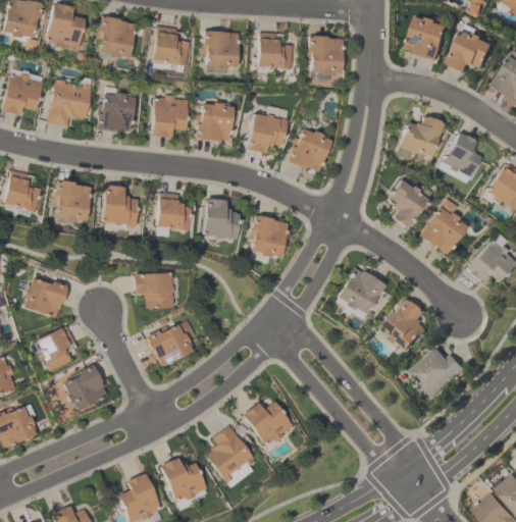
[(4,31),(9,10),(7,10),(7,7),(10,8),(11,0),(21,0),(27,1),(27,0),(32,0),(43,2),(42,4),(45,5),(40,28),(37,28),(34,38),(22,36),(22,38),(13,36),(13,33),(4,31)]
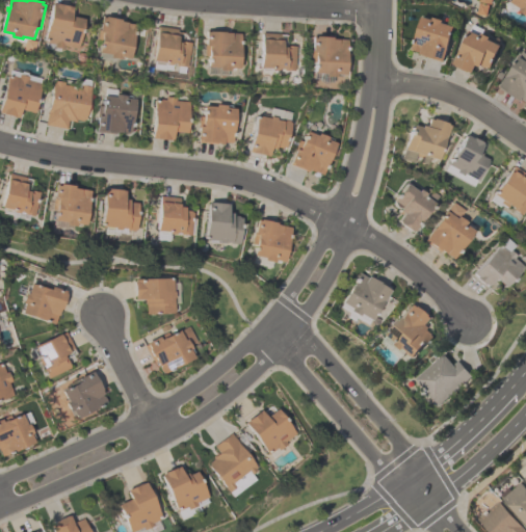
[(525,10),(524,9),(525,8),(525,6),(516,1),(516,0),(525,0),(525,10)]
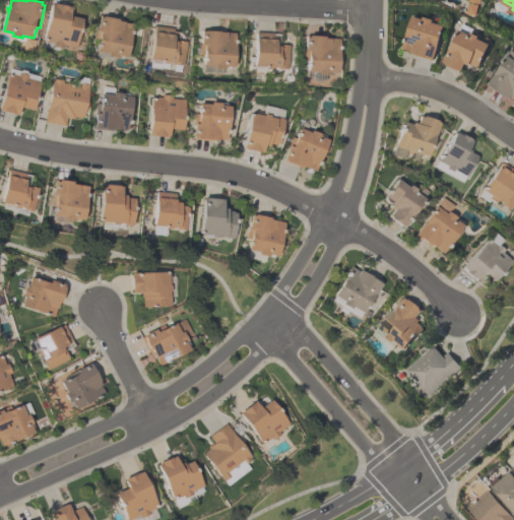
[(74,7),(72,15),(85,18),(79,48),(66,45),(66,48),(63,48),(57,46),(57,43),(47,41),(55,3),(74,7)]
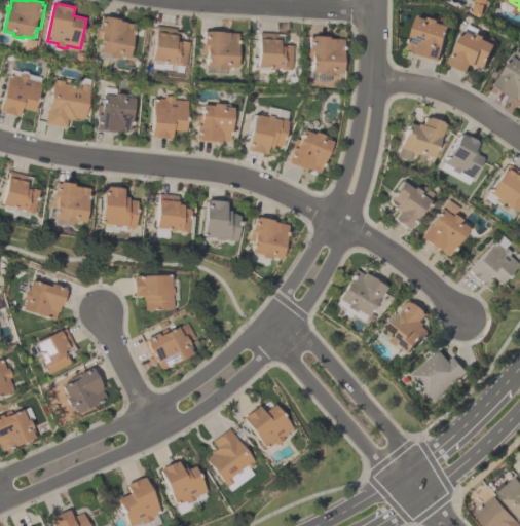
[(132,58),(121,55),(121,59),(111,57),(112,53),(101,51),(103,41),(99,41),(104,17),(105,17),(105,15),(122,19),(121,21),(128,22),(128,23),(138,25),(132,58)]
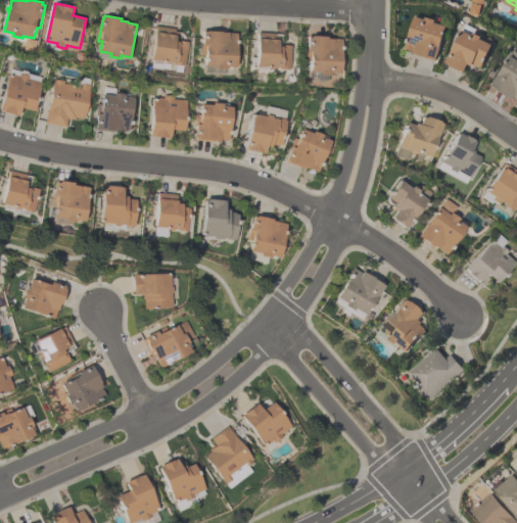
[(452,25),(441,58),(440,58),(439,59),(422,54),(422,53),(417,52),(418,50),(409,47),(419,15),(429,18),(430,15),(439,18),(439,20),(452,25)]
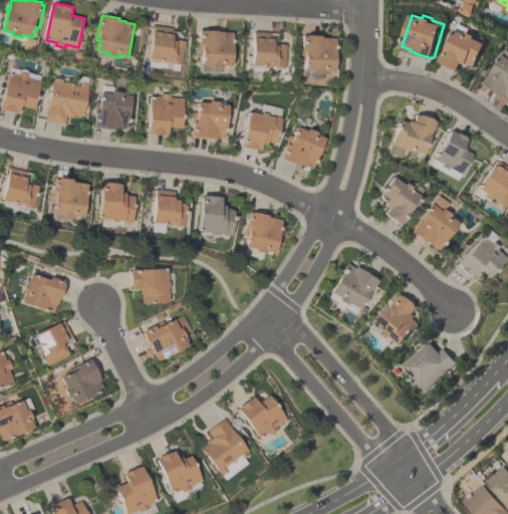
[(177,39),(188,41),(184,64),(174,63),(174,62),(170,61),(170,62),(162,61),(162,62),(154,61),(154,59),(152,58),(156,31),(156,32),(157,25),(175,28),(175,30),(182,31),(181,33),(178,32),(177,39)]
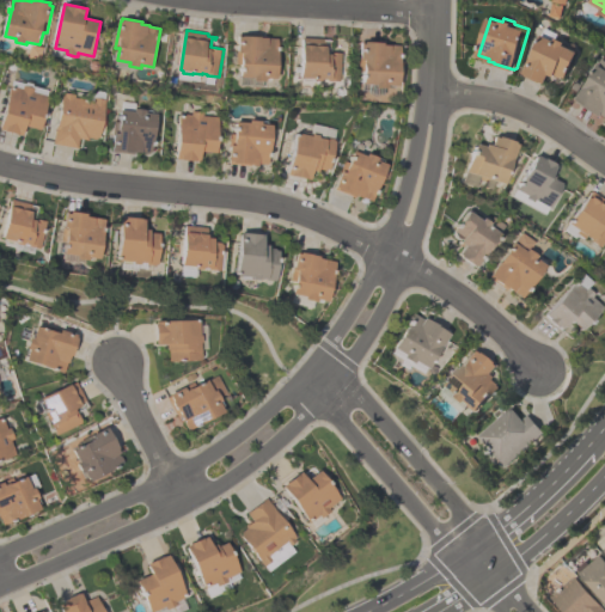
[(569,78),(567,77),(567,78),(558,74),(557,77),(552,74),(549,83),(545,81),(544,83),(529,74),(530,73),(526,72),(545,34),(558,40),(560,37),(568,41),(567,44),(572,47),(573,46),(581,49),(580,50),(581,51),(569,78)]
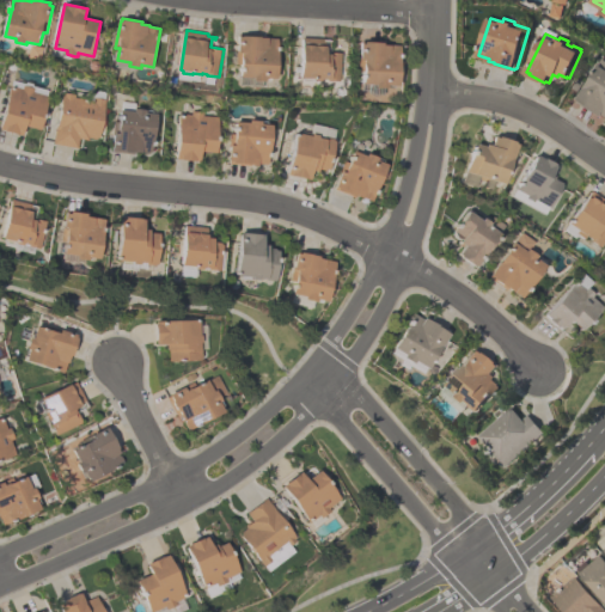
[(281,38),(279,79),(274,79),(274,80),(273,81),(256,80),(256,78),(244,77),(244,63),(240,63),(242,37),(243,37),(243,36),(262,36),(262,37),(281,38)]
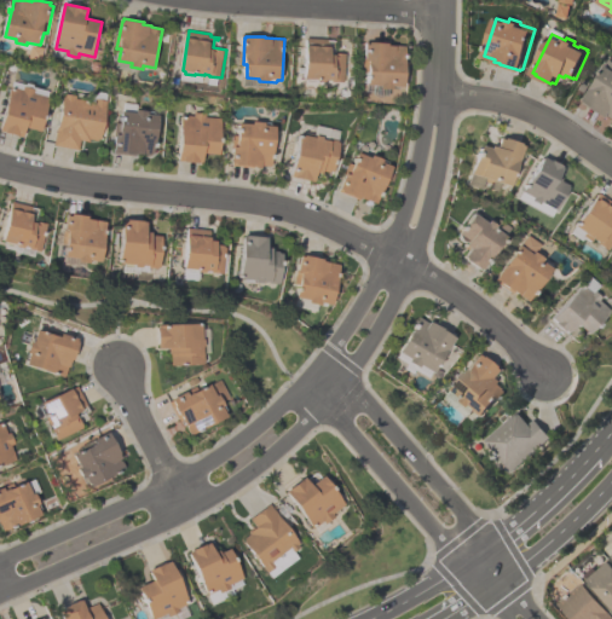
[(306,79),(309,46),(310,46),(310,39),(332,40),(330,47),(333,47),(332,53),(348,55),(347,82),(336,81),(336,80),(321,80),(321,82),(310,81),(310,79),(306,79)]
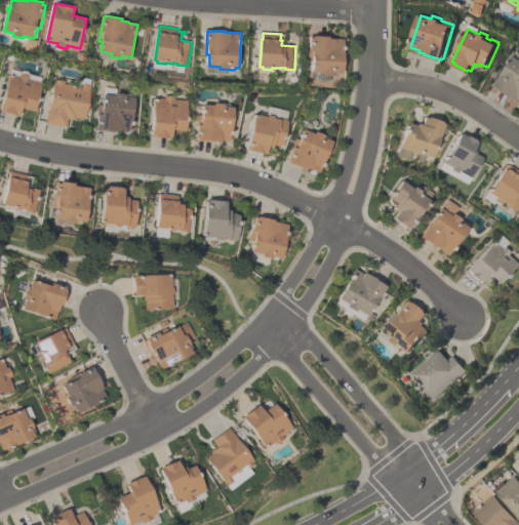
[(325,75),(325,72),(314,72),(314,62),(311,62),(312,38),(314,38),(314,36),(330,37),(330,38),(346,39),(345,73),(341,73),(341,75),(340,76),(325,75)]
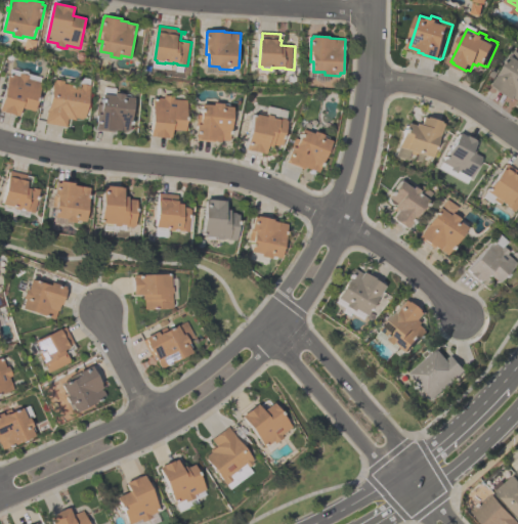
[(517,98),(512,95),(511,95),(497,86),(499,84),(498,84),(517,52),(517,98)]
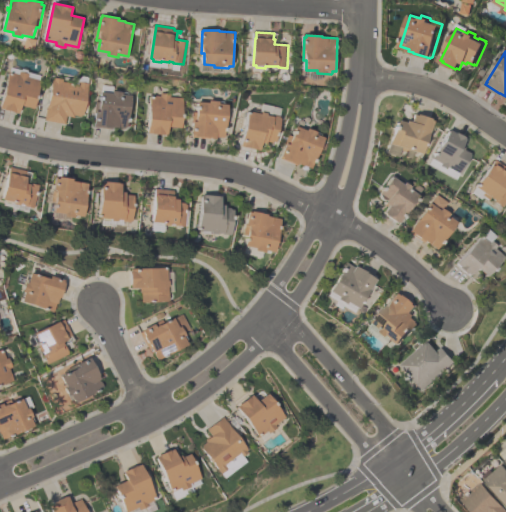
[(44,80),(36,108),(23,105),(21,113),(2,108),(12,71),(22,74),(23,71),(32,74),(32,77),(44,80)]
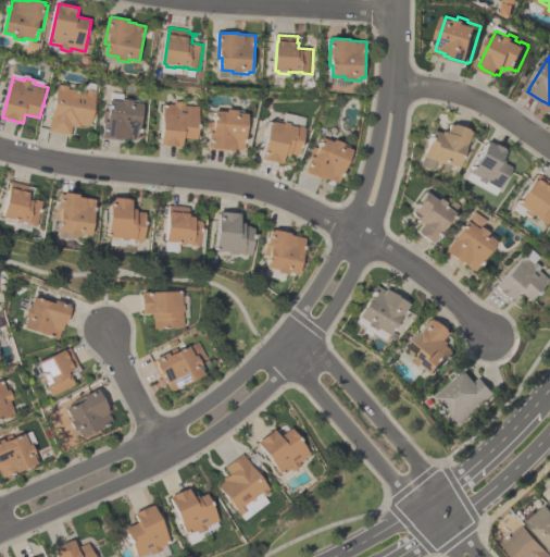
[(52,131),(61,86),(62,87),(63,84),(72,86),(72,88),(88,91),(89,88),(100,90),(94,125),(91,125),(91,126),(85,125),(84,127),(75,126),(74,135),(52,131)]
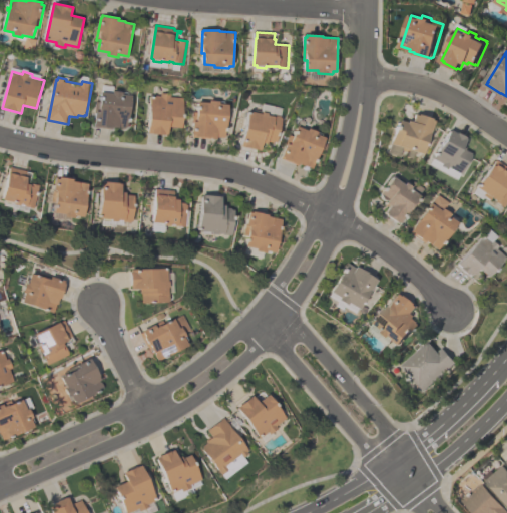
[(121,126),(121,128),(113,127),(112,129),(97,127),(98,126),(97,125),(99,101),(103,102),(104,92),(114,93),(114,91),(129,92),(129,93),(129,94),(133,95),(129,127),(127,128),(123,128),(121,126)]
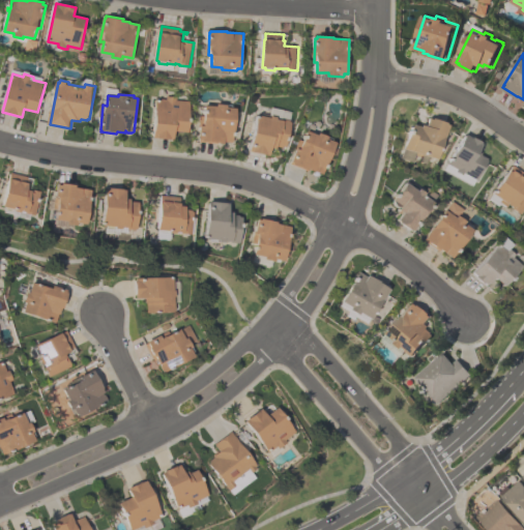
[(154,138),(158,98),(169,99),(169,96),(179,97),(179,99),(193,101),(190,131),(176,130),(175,140),(154,138)]
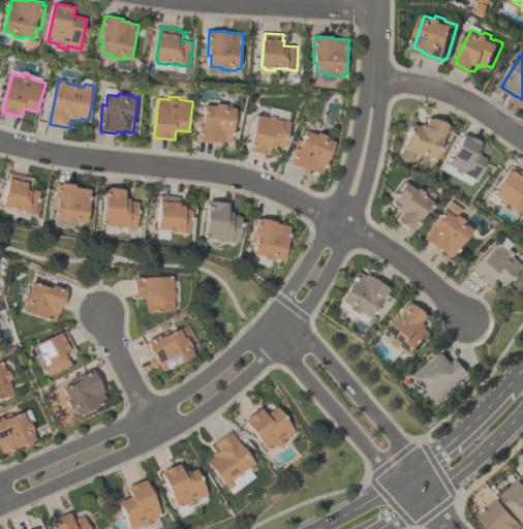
[(235,142),(225,142),(225,144),(202,142),(202,139),(201,138),(203,116),(206,116),(207,104),(218,105),(219,104),(234,105),(235,105),(235,107),(238,107),(235,142)]
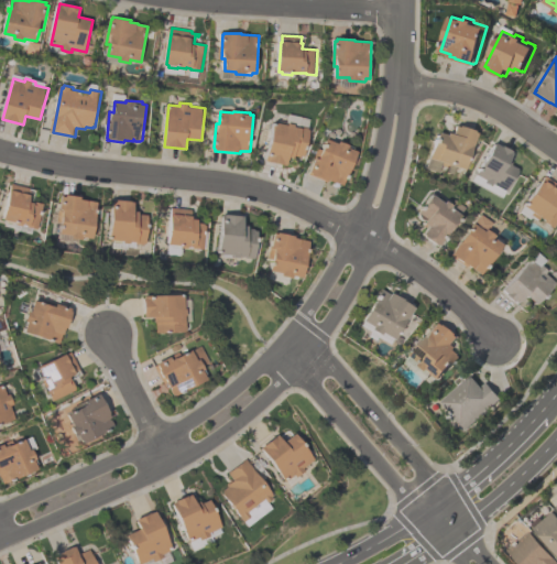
[(306,155),(303,155),(303,156),(295,155),(295,158),(290,156),(287,165),(268,161),(276,122),(281,123),(282,120),(290,122),(290,123),(297,125),(296,127),(304,128),(304,127),(310,129),(310,130),(312,130),(306,155)]
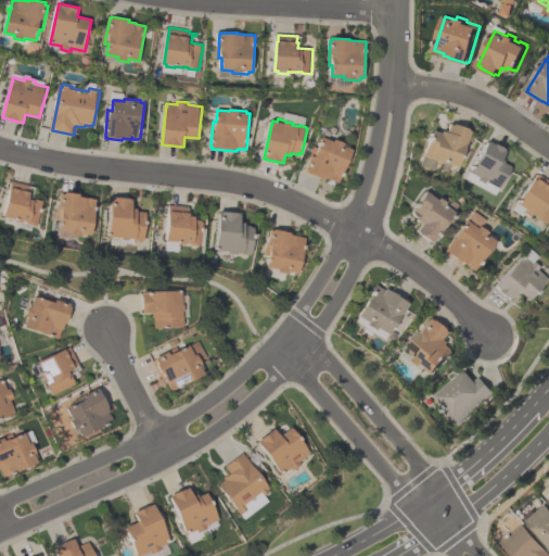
[(434,131),(435,133),(436,130),(444,133),(444,131),(448,133),(451,124),(452,125),(454,124),(470,129),(469,130),(473,131),(460,167),(439,160),(436,169),(423,165),(434,131)]
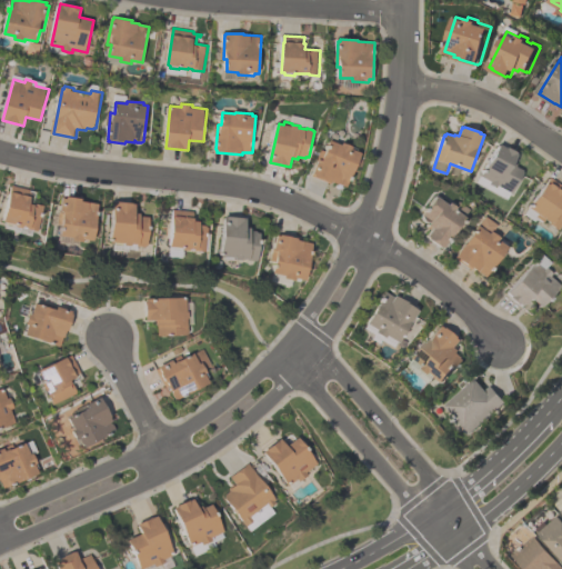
[(349,187),(333,181),(332,182),(315,176),(317,173),(314,173),(325,147),(329,148),(332,140),(342,145),(343,142),(359,148),(359,150),(359,151),(362,153),(349,187)]
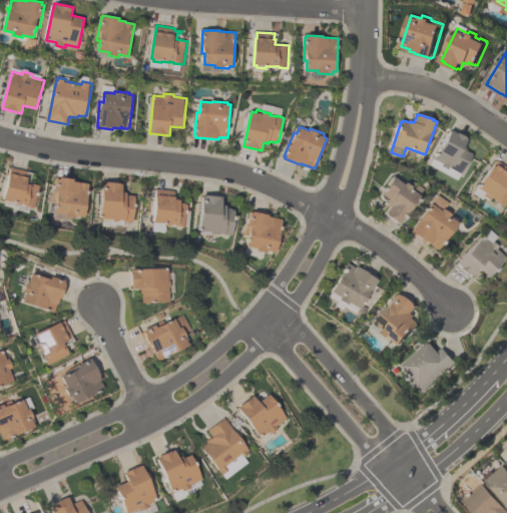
[(465,146),(469,148),(468,150),(475,154),(464,173),(452,167),(451,169),(445,166),(446,163),(437,158),(453,130),(459,133),(459,132),(468,137),(467,138),(469,139),(465,146)]
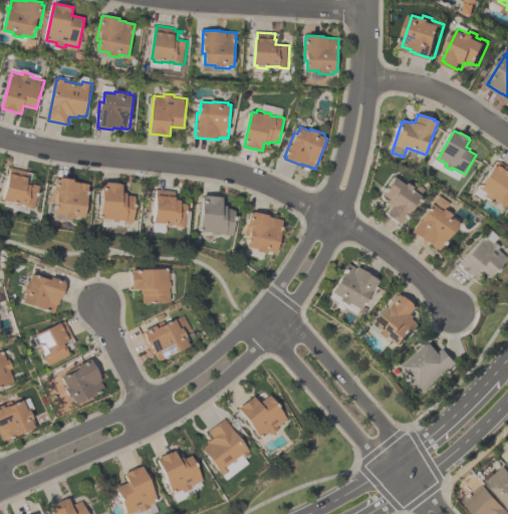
[(507,208),(495,199),(494,200),(488,196),(489,194),(480,188),(500,161),(507,166),(507,208)]
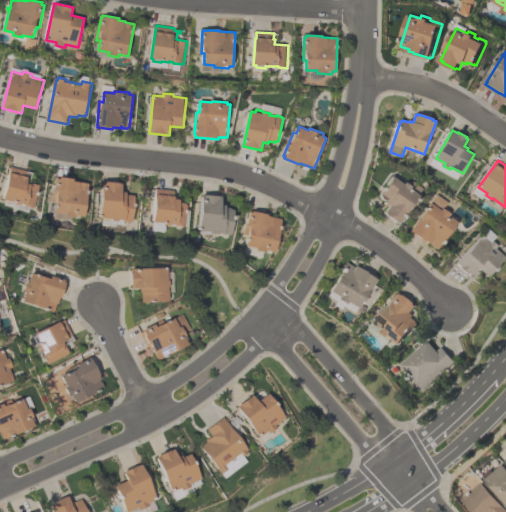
[(4,200),(12,167),(30,171),(28,182),(41,185),(36,207),(22,204),(22,205),(16,203),(16,202),(15,202),(14,204),(6,202),(6,200),(4,200)]
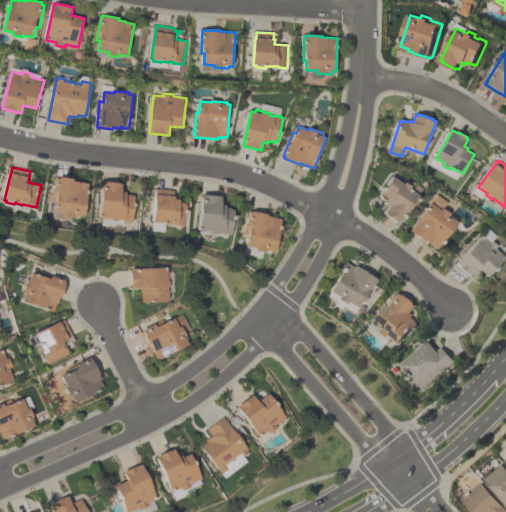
[(383,196),(382,195),(395,175),(403,180),(402,182),(405,184),(407,182),(413,186),(411,189),(421,195),(401,223),(399,222),(399,223),(387,215),(388,213),(386,212),(391,206),(387,203),(389,200),(388,200),(386,200),(384,199),(384,198),(383,196)]
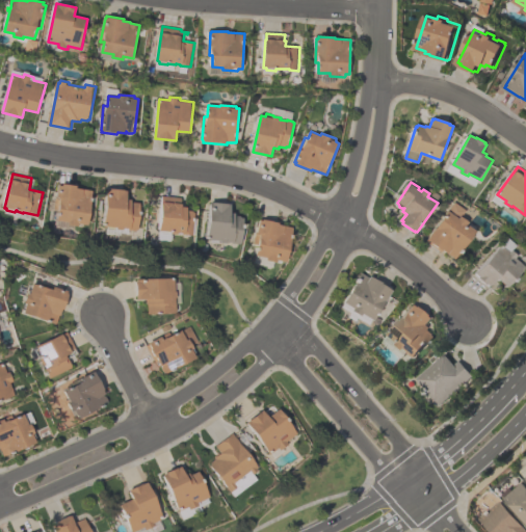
[(88,224),(79,223),(78,225),(69,224),(69,222),(57,220),(59,209),(56,209),(59,186),(60,186),(61,183),(77,186),(77,188),(94,190),(88,224)]
